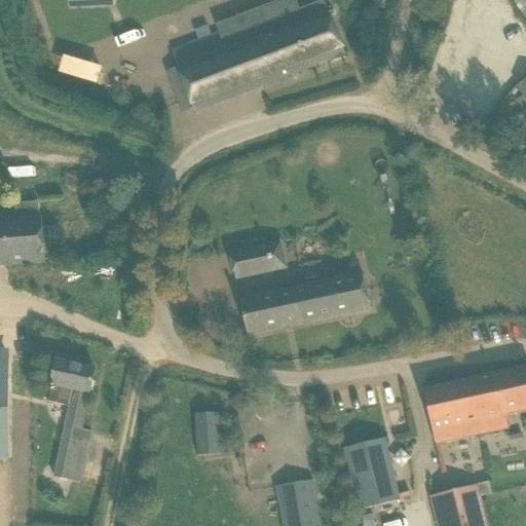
[(218,33),(172,50),(187,92),(194,112),(345,54),(338,36),(329,11),(304,21),(296,0),(280,0),(260,8),(265,22),(220,38),(218,33)]
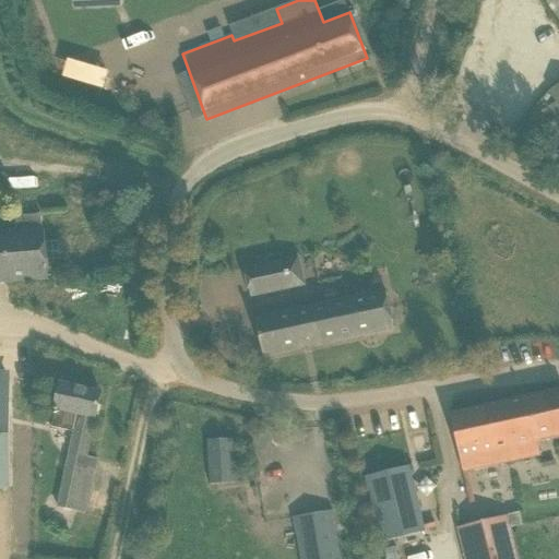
[(558,84),(549,91),(558,105),(558,84)]
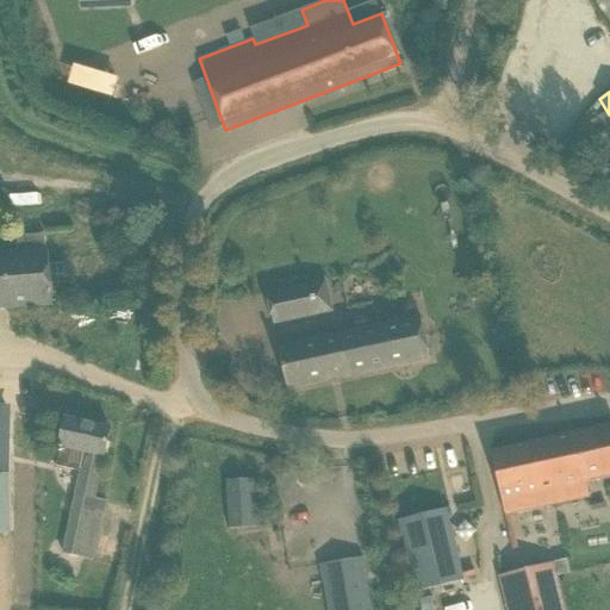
[(0,307),(53,304),(48,250),(45,250),(44,235),(16,237),(17,253),(0,253),(0,307)]
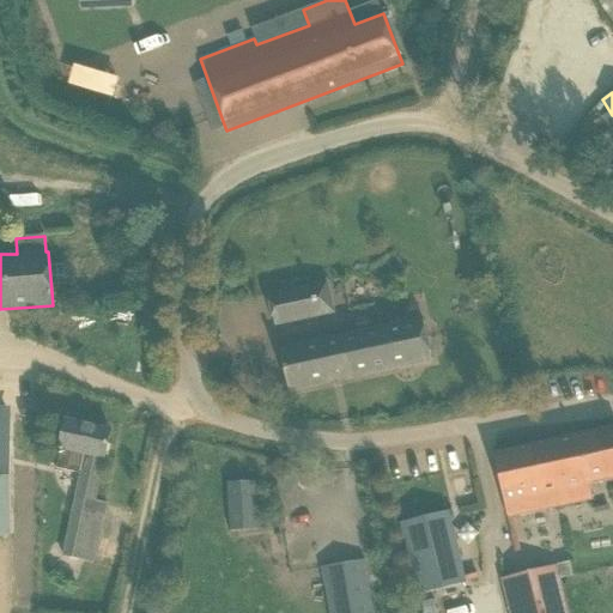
[(309,283),(268,291),(274,325),(316,315),(309,283)]
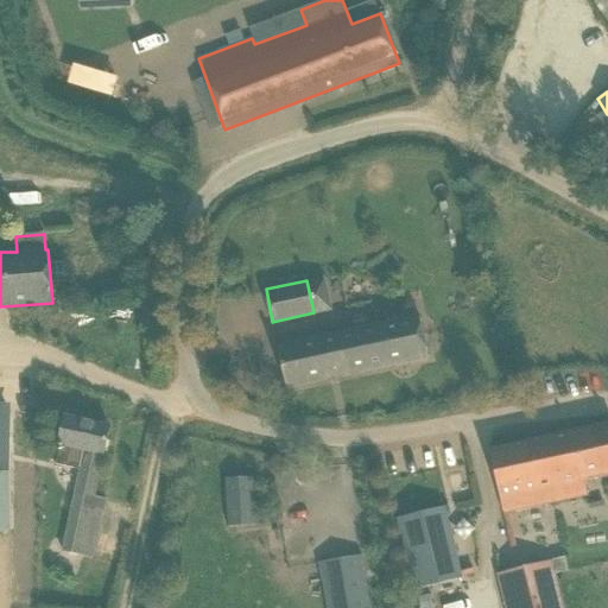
[(428,358),(423,334),(419,316),(277,347),(286,387),(428,358)]
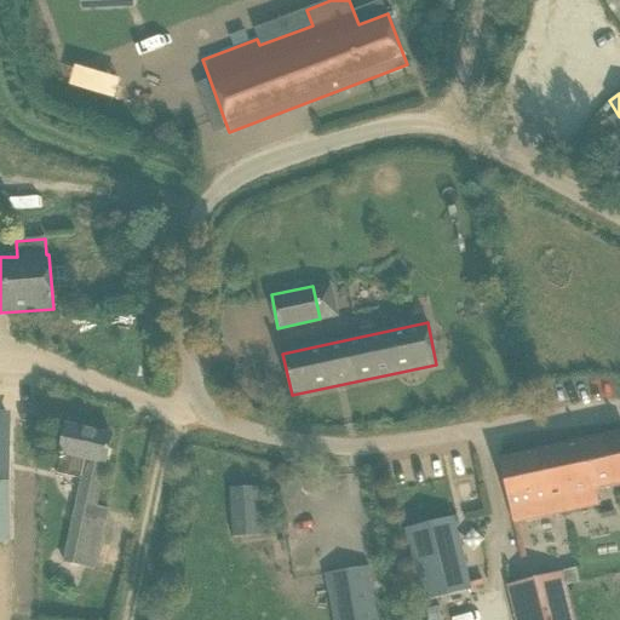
[(62,449),(57,474),(80,480),(72,521),(93,524),(103,527),(107,511),(95,509),(112,436),(67,426),(62,449)]
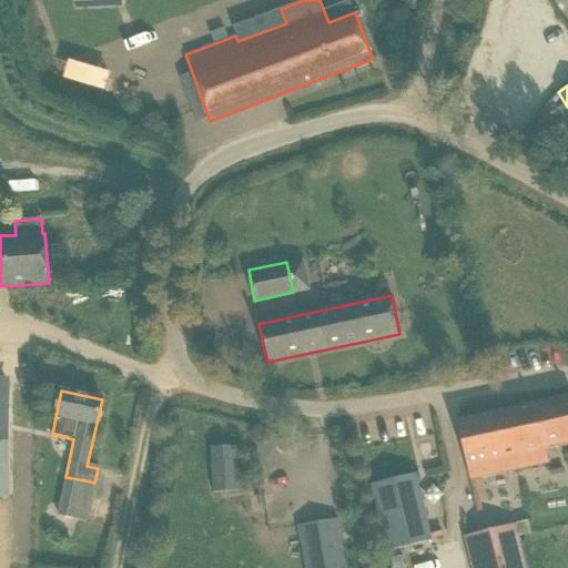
[(548,463),(544,447),(567,442),(567,396),(457,421),(470,479),(518,469),(548,463)]
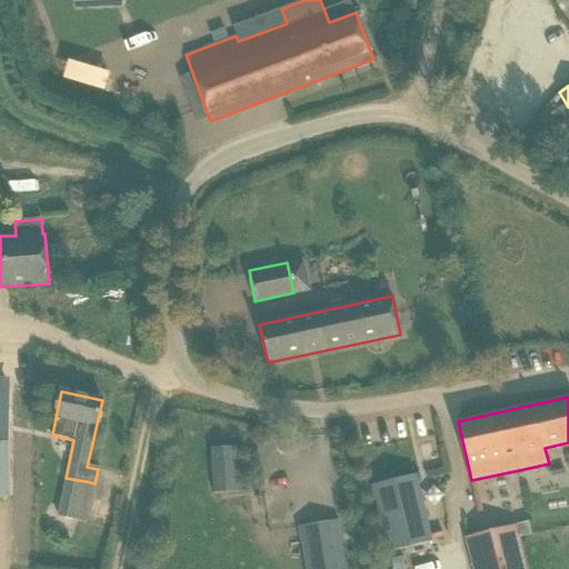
[(213,493),(238,492),(236,447),(211,448),(213,493)]
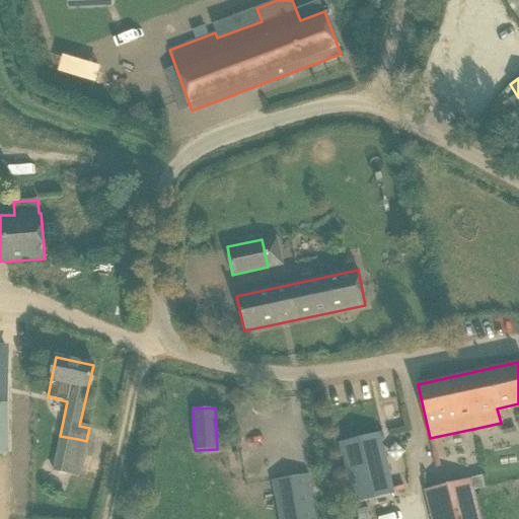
[(340,444),(355,504),(393,494),(378,435),(340,444)]
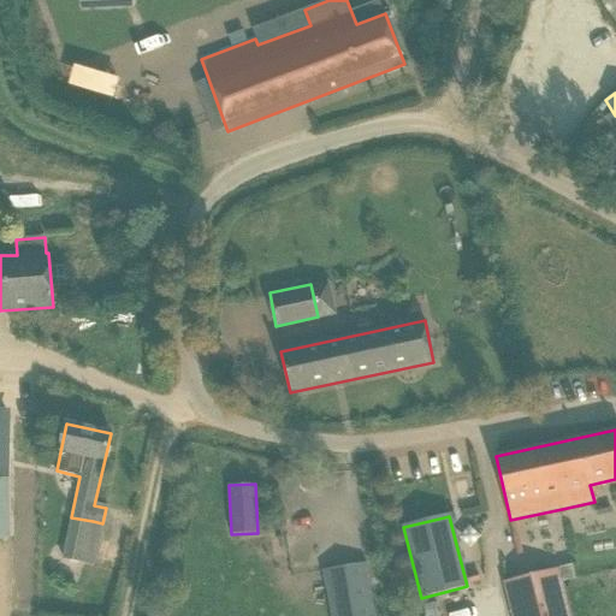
[(102,523),(93,521),(71,517),(61,558),(94,564),(102,523)]
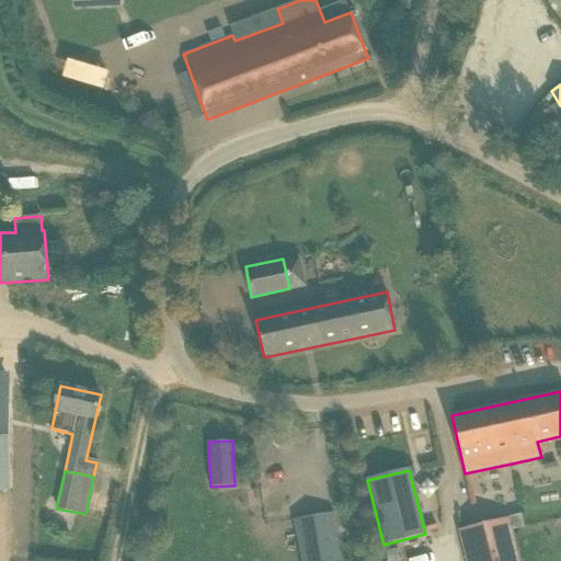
[(342,560),(338,534),(336,534),(332,513),(295,519),(298,540),(301,560),(342,560)]
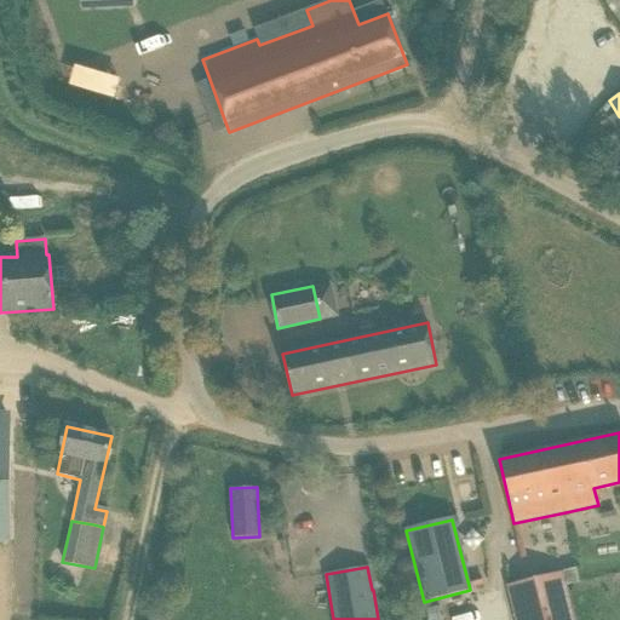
[(563,572),(507,585),(516,619),(575,619),(567,586),(567,585),(580,581),(577,568),(563,572)]
